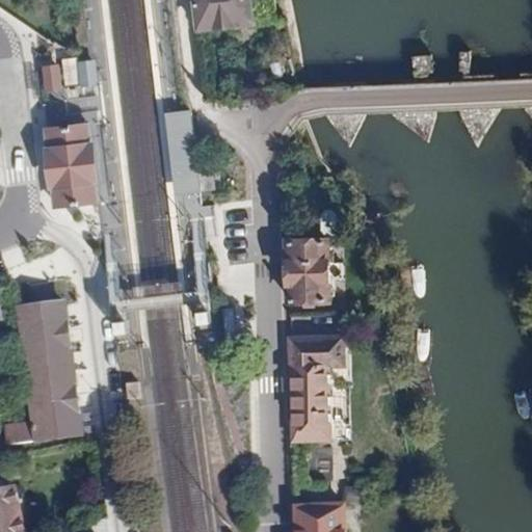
[(190,0),(195,33),(254,26),(249,0),(190,0)]
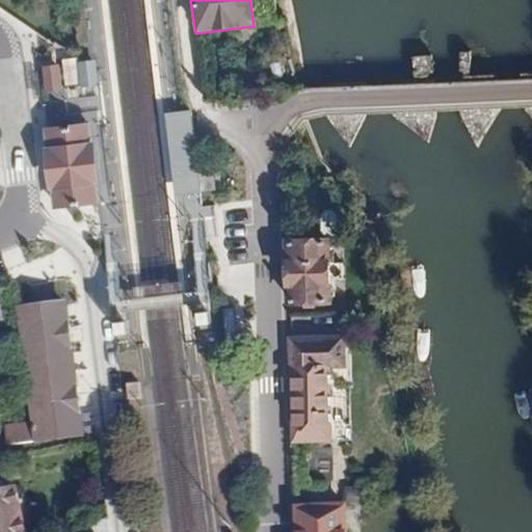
[(96,59),(79,61),(81,86),(98,85),(96,59)]
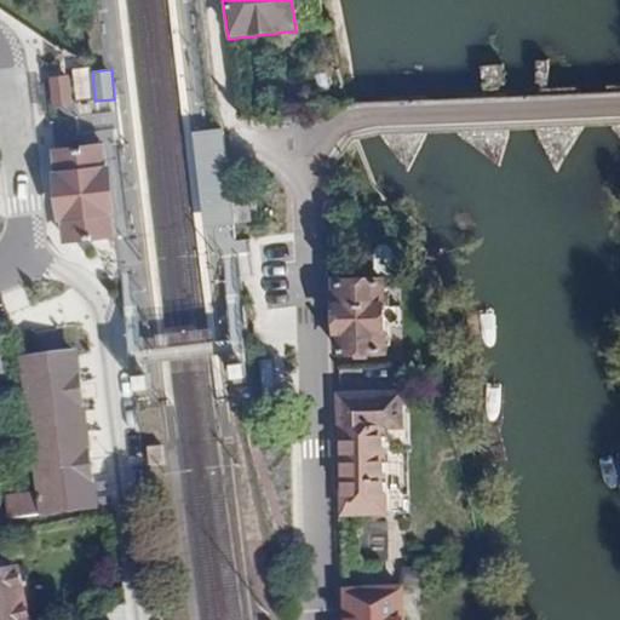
[(68,75),(49,78),(52,107),(72,105),(68,75)]
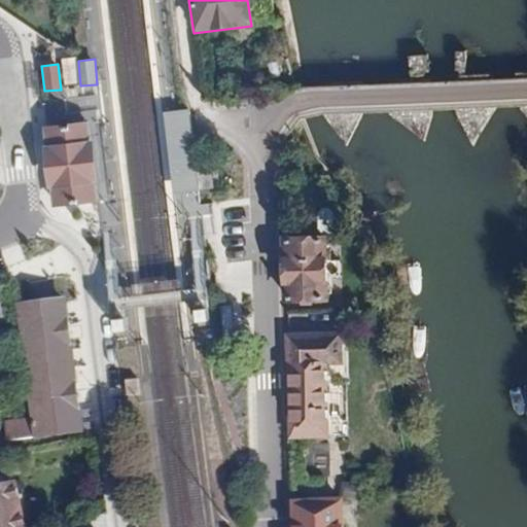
[(77,97),(77,86),(67,88),(67,97),(77,97)]
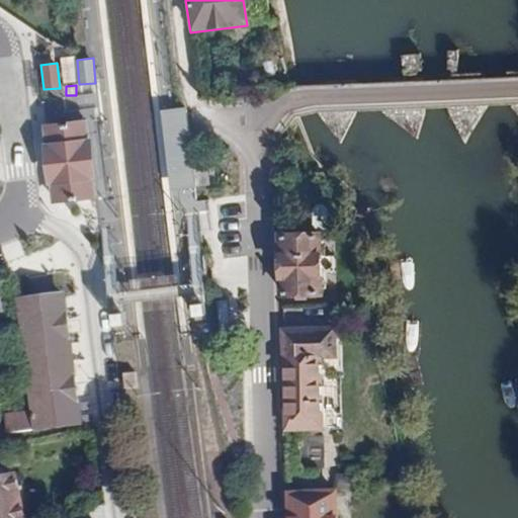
[(163,110),(161,110),(170,189),(173,189),(185,187),(196,186),(187,107),(181,108),(176,108),(163,110)]
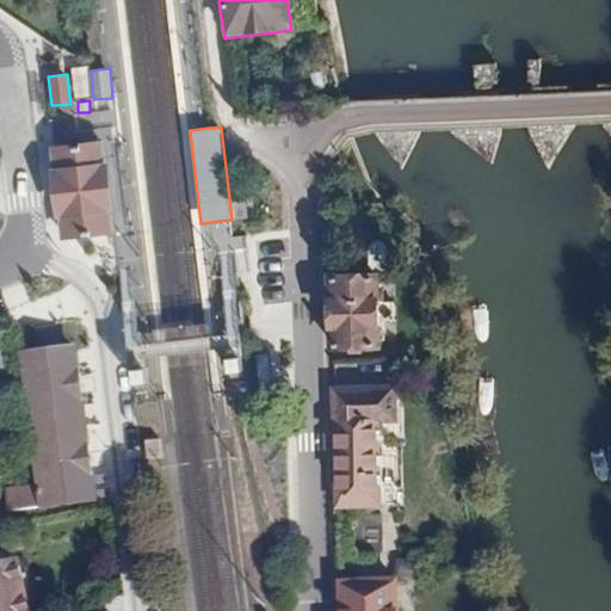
[(59,148),(48,149),(50,170),(51,171),(47,172),(53,221),(56,220),(55,222),(57,242),(80,240),(80,238),(88,236),(90,239),(111,236),(109,214),(112,214),(106,165),(104,166),(102,143),(79,146),(79,148),(71,149),(69,147),(59,148)]
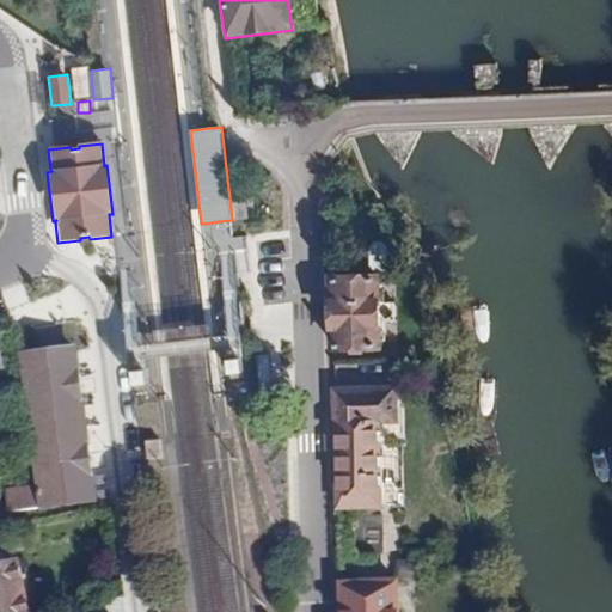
[(246,219),(246,202),(233,202),(234,219),(246,219)]
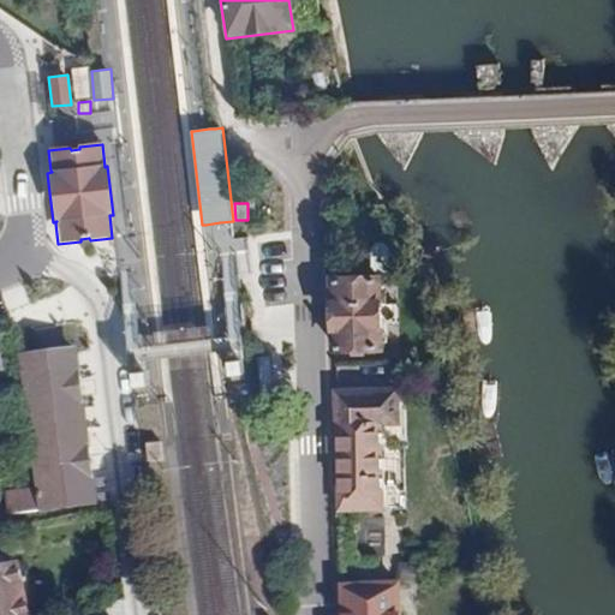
[(138,388),(145,388),(144,372),(144,362),(144,356),(154,354),(157,354),(159,364),(183,362),(203,360),(212,359),(212,350),(219,350),(225,348),(225,351),(226,363),(226,377),(233,376),(240,376),(240,362),(240,351),(240,339),(239,336),(239,334),(239,333),(239,330),(239,329),(239,327),(239,326),(239,323),(239,321),(238,320),(238,318),(238,317),(238,316),(238,314),(238,311),(238,310),(238,308),(238,306),(237,304),(237,302),(237,293),(237,291),(236,290),(236,287),(236,285),(236,284),(236,281),(236,280),(236,278),(236,275),(236,274),(234,272),(234,270),(234,268),(234,266),(234,264),(234,262),(234,261),(234,258),(230,258),(225,260),(225,261),(225,263),(225,266),(226,267),(226,269),(226,270),(226,273),(226,274),(226,276),(226,279),(226,280),(227,282),(227,284),(227,286),(227,288),(227,290),(227,292),(227,293),(228,303),(228,305),(228,306),(228,309),(228,310),(228,312),(230,315),(230,316),(230,318),(230,320),(230,322),(230,324),(230,326),(230,328),(230,329),(231,332),(231,333),(231,335),(231,338),(231,339),(218,340),(210,341),(209,332),(199,332),(180,334),(156,336),(157,346),(153,346),(138,347),(138,346),(137,344),(137,342),(137,340),(137,339),(137,336),(137,334),(137,333),(137,330),(137,329),(136,327),(136,324),(136,323),(136,321),(136,320),(136,317),(136,316),(136,314),(135,311),(135,303),(135,300),(135,298),(135,297),(133,294),(133,293),(133,291),(133,288),(133,287),(133,285),(133,284),(133,281),(132,280),(132,278),(132,275),(132,274),(132,272),(132,270),(132,268),(129,268),(123,269),(123,270),(124,273),(124,274),(124,276),(124,279),(124,280),(124,282),(124,284),(124,286),(124,287),(125,290),(125,292),(125,293),(125,296),(125,297),(125,299),(125,302),(125,303),(126,312),(126,315),(126,316),(126,318),(126,320),(127,322),(127,324),(127,326),(127,328),(127,329),(127,330),(127,332),(127,333),(127,335),(129,338),(129,339),(129,341),(129,342),(129,345),(129,346),(129,348),(130,362),(130,374),(130,388),(138,388)]
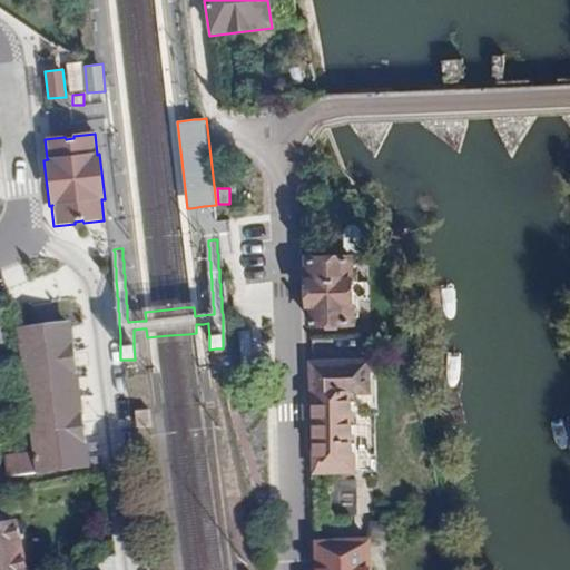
[(303,257),(301,257),(301,279),(301,284),(301,292),(301,300),(301,308),(301,312),(301,328),(303,328),(305,328),(316,328),(316,331),(337,331),(337,328),(349,328),(353,328),(353,312),(353,307),(353,300),(353,292),(353,284),(353,279),(353,257),(349,257),(337,257),(334,257),(320,257),(316,257),(304,257),(303,257)]
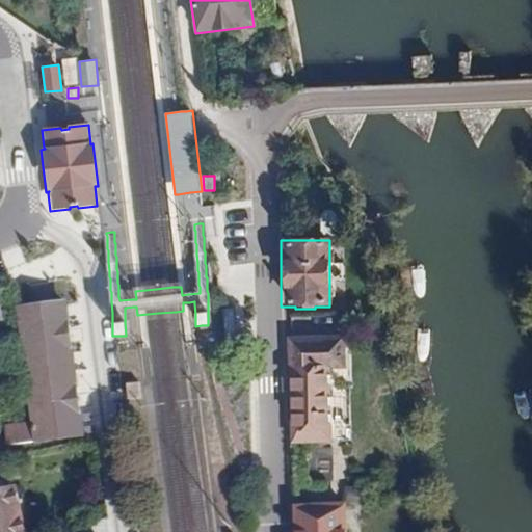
[(65,299),(16,306),(33,443),(83,435),(65,299)]
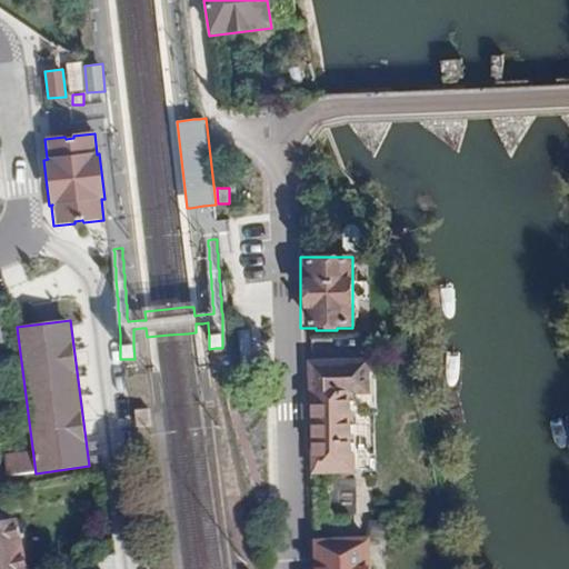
[(311,360),(308,360),(309,399),(309,405),(310,418),(310,425),(310,437),(310,442),(311,456),(311,473),(315,473),(352,473),(352,398),(352,395),(369,395),(370,359),(311,360)]
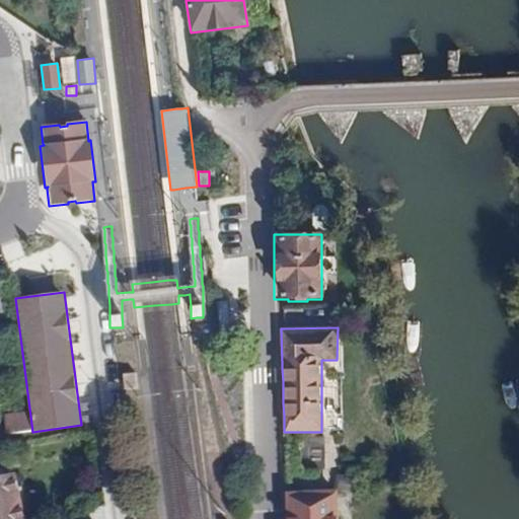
[(0,518),(25,518),(16,473),(0,476),(0,518)]
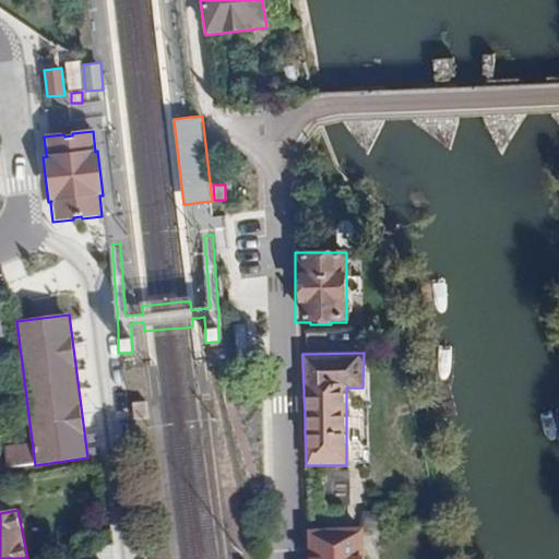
[(363,528),(307,530),(308,557),(307,558),(363,558),(364,556),(363,528)]
